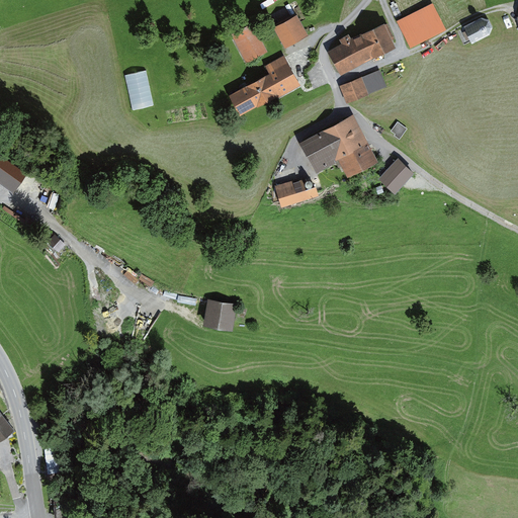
[(433,4),(399,20),(413,46),(446,28),(433,4)]
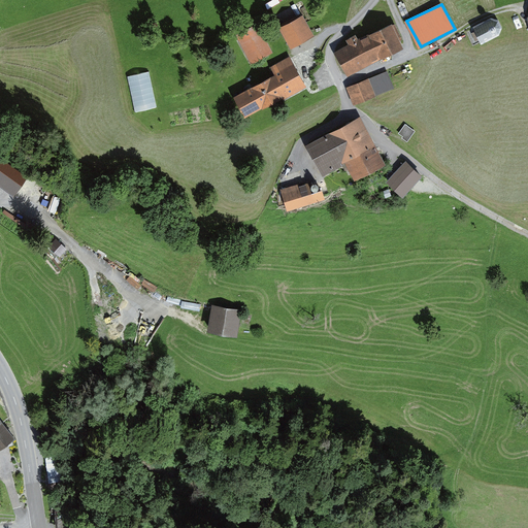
[(307,36),(294,14),(272,27),(285,48),(307,36)]
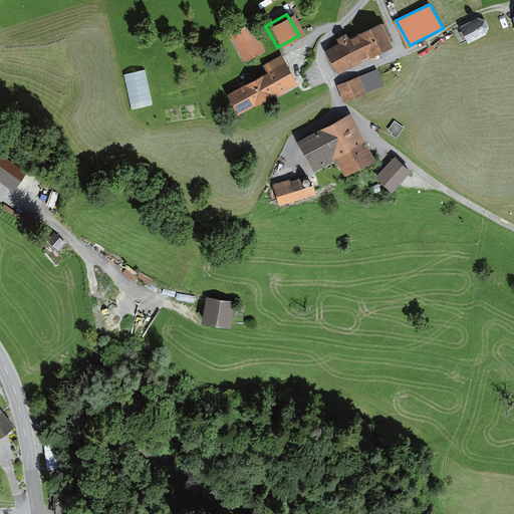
[(480,18),(461,28),(468,42),(488,32),(490,26),(486,19),(480,18)]
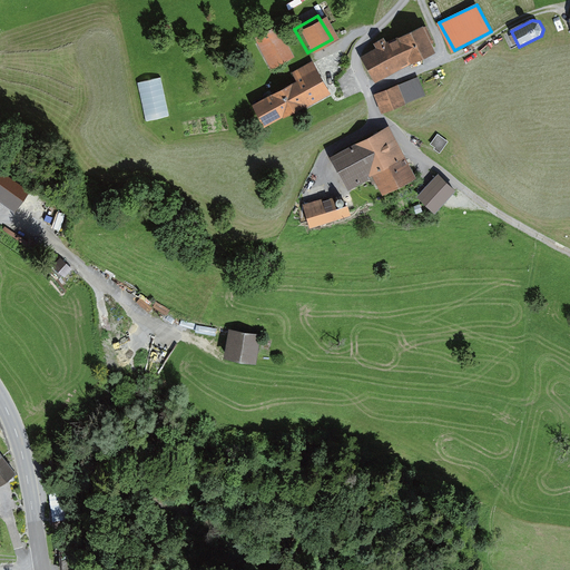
[(431,53),(418,27),(359,55),(372,82),(431,53)]
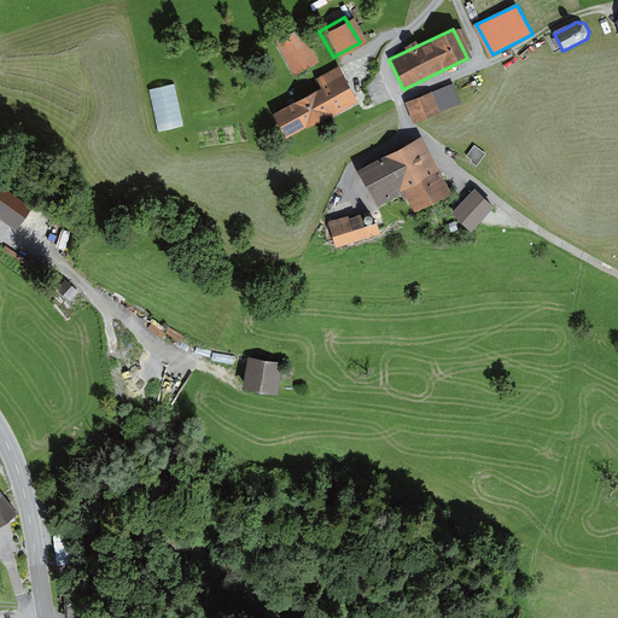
[(310,60),(299,40),(275,52),(286,74),(310,60)]
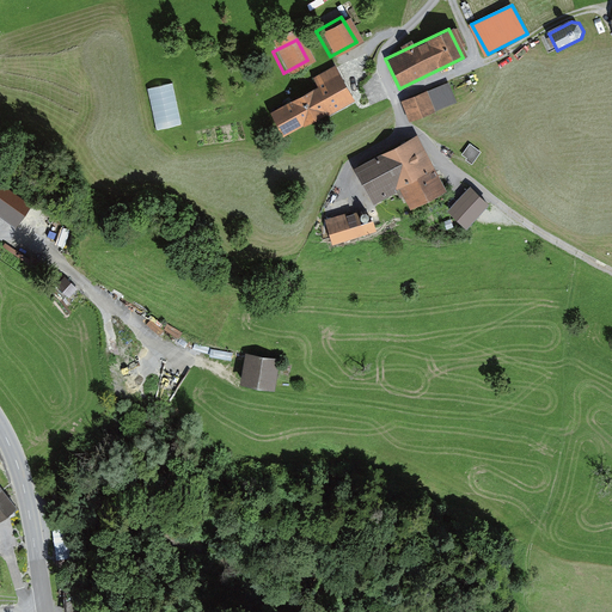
[(342,101),(322,69),(256,115),(273,138),(311,111),(316,118),(342,101)]
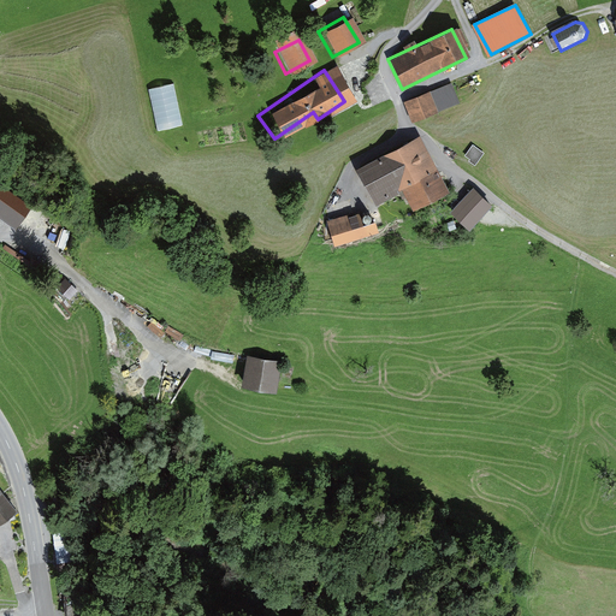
[(149,87),(159,130),(184,124),(176,82),(149,87)]
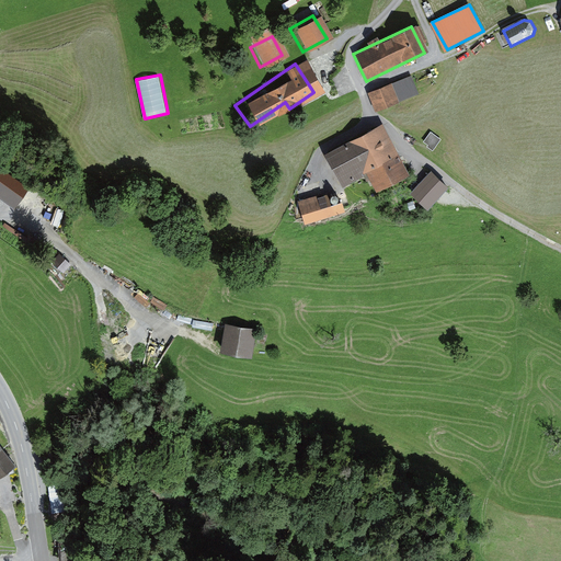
[(399,101),(393,83),(371,91),(378,109),(399,101)]
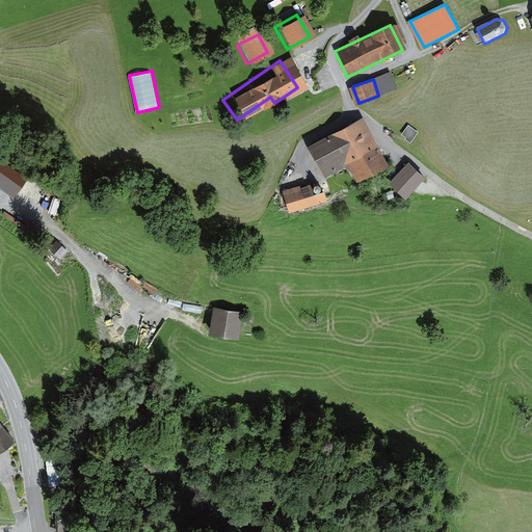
[(377,164),(351,116),(294,148),(310,178),(334,165),(343,183),(377,164)]
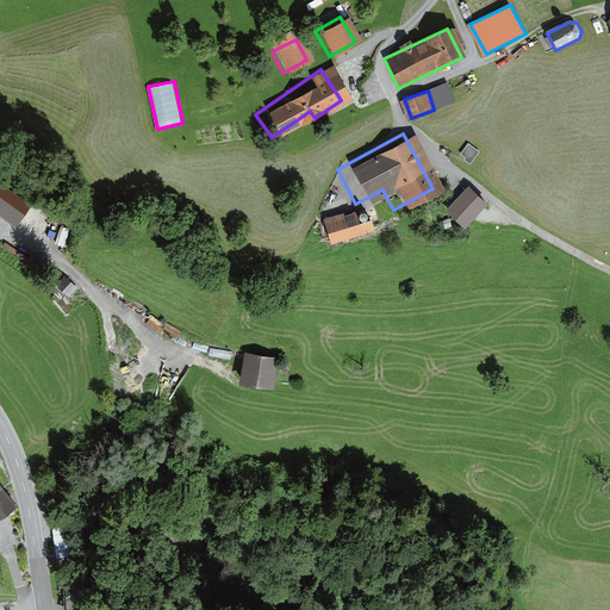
[(485,151),(471,143),(462,155),(477,165),(485,151)]
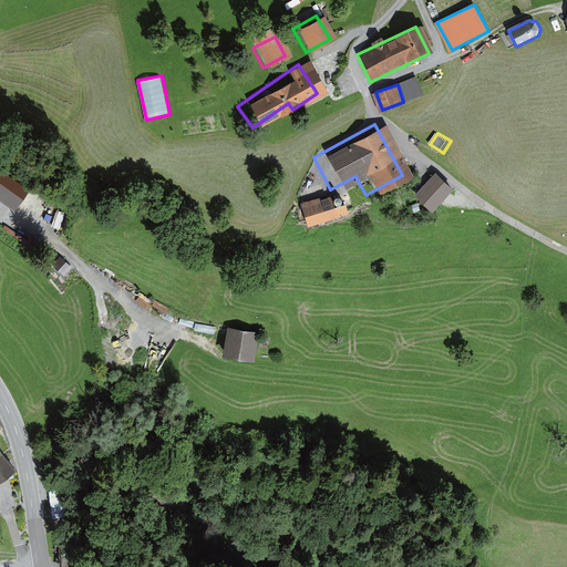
[(0,167),(0,199),(17,212),(31,191),(0,167)]
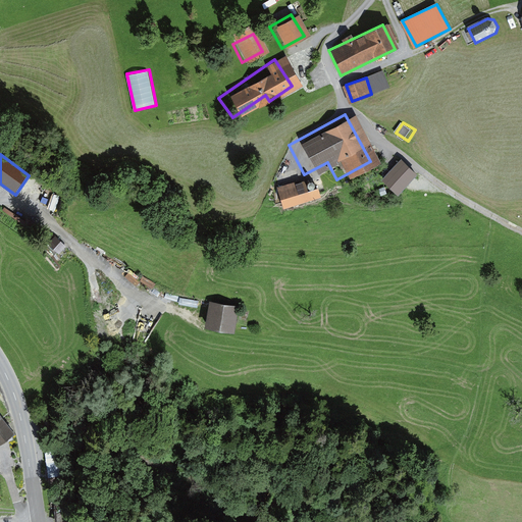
[(409,173),(396,158),(380,171),(394,187),(409,173)]
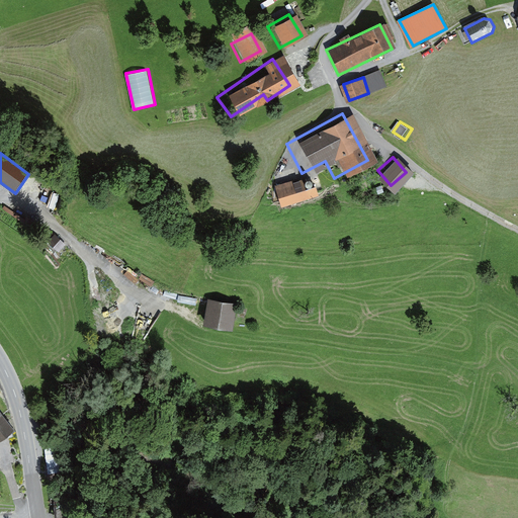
[(301,195),(294,178),(263,191),(270,208),(301,195)]
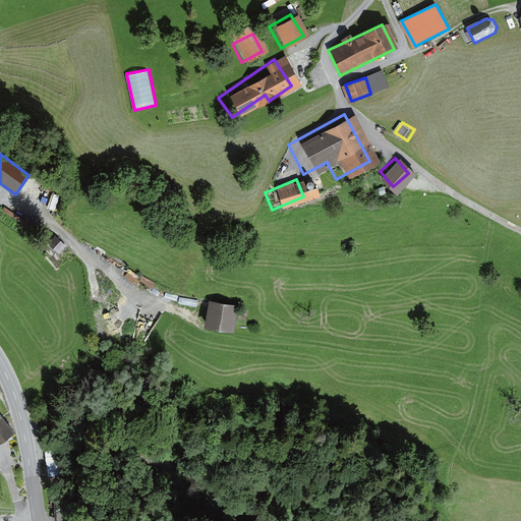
[(66,286),(55,273),(46,280),(58,293),(66,286)]
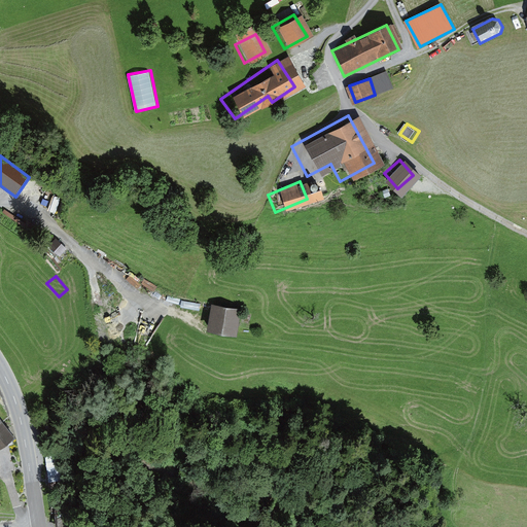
[(230,308),(204,304),(200,328),(226,332),(230,308)]
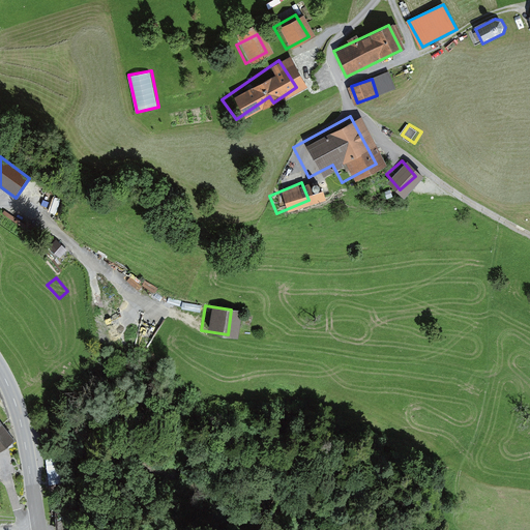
All buildings are outlined.
